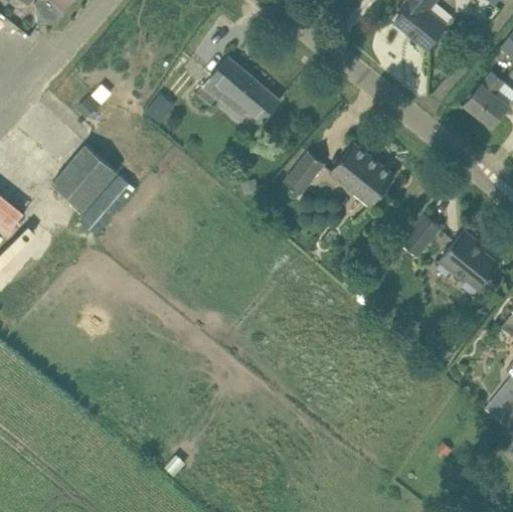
[(19,0),(26,5),(29,0),(35,0),(32,4),(35,26),(54,24),(61,16),(59,10),(67,0),(19,0)]
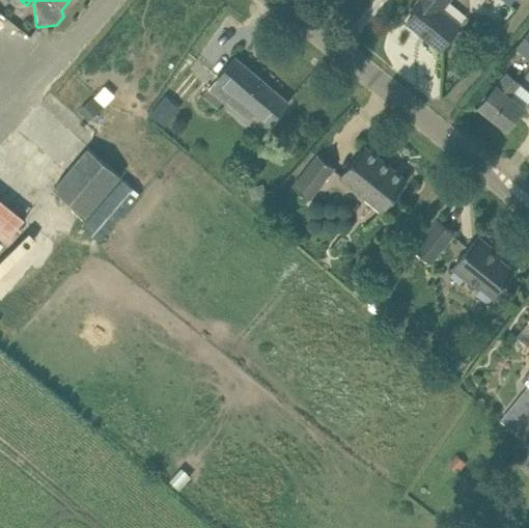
[(424,0),(425,0),(406,24),(420,36),(422,34),(428,39),(426,40),(440,52),(460,28),(440,12),(450,0),(424,0)]
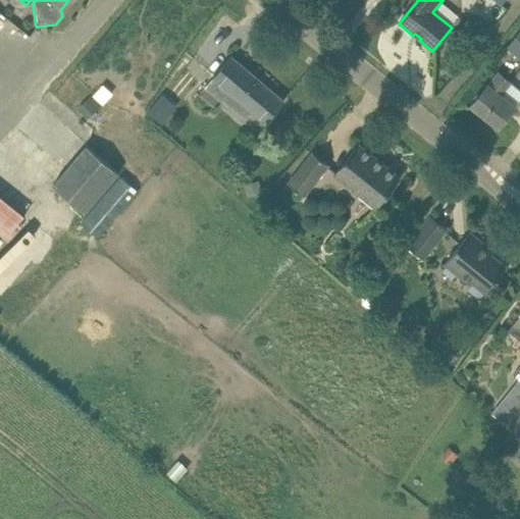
[(469,39),(480,47),(494,31),(482,21),(469,39)]
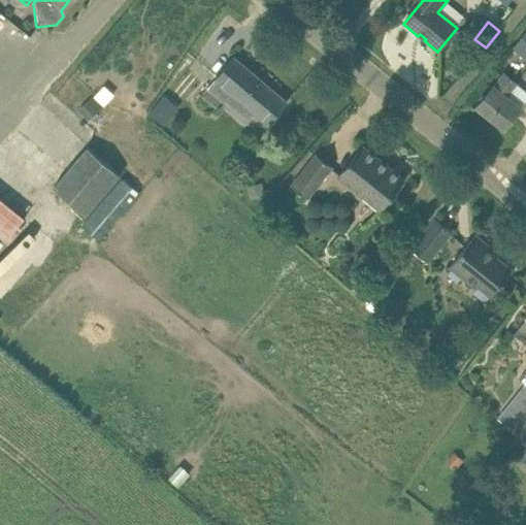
[(206,90),(223,104),(225,102),(248,121),(254,113),(268,126),(286,105),(233,60),(215,80),(206,90)]
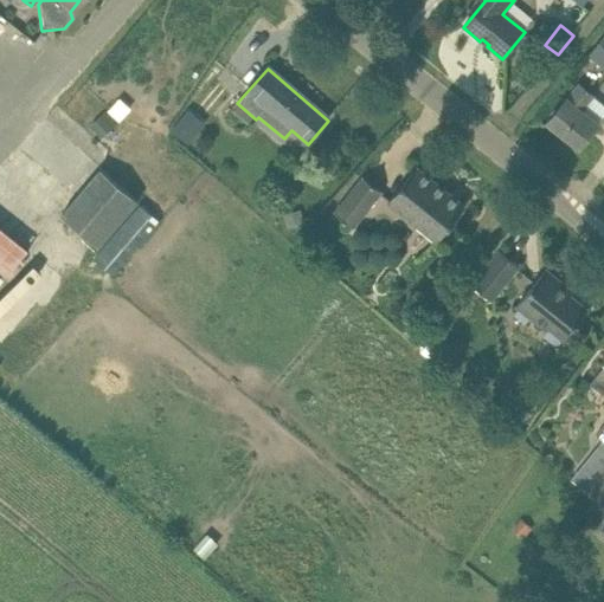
[(578,150),(603,117),(603,108),(577,86),(547,125),(578,150)]
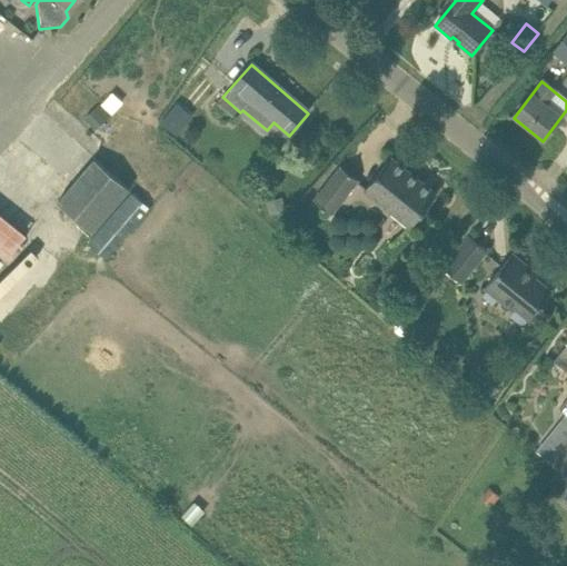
[(176,106),(160,125),(175,137),(190,118),(176,106)]
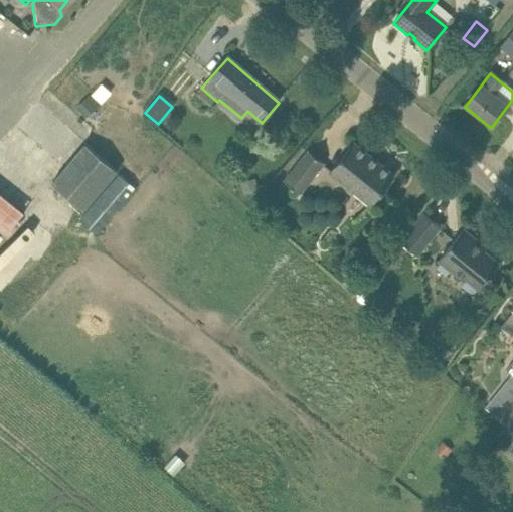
[(84,119),(98,108),(89,98),(75,109),(84,119)]
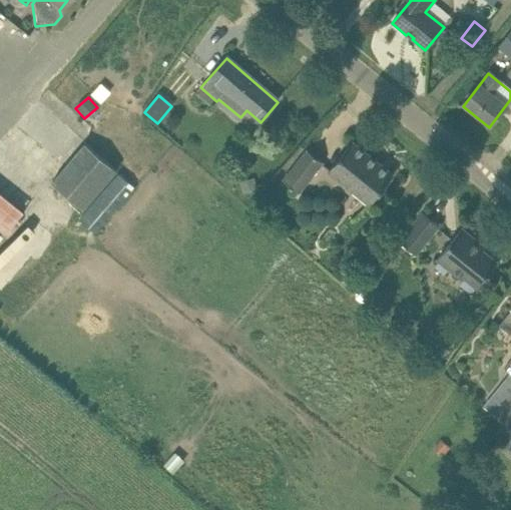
[(47,181),(78,209),(113,170),(82,143),(47,181)]
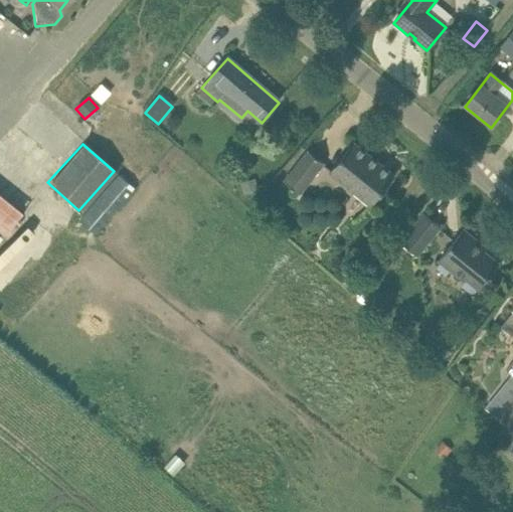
[(329,174),(370,207),(394,177),(353,144),(329,174)]
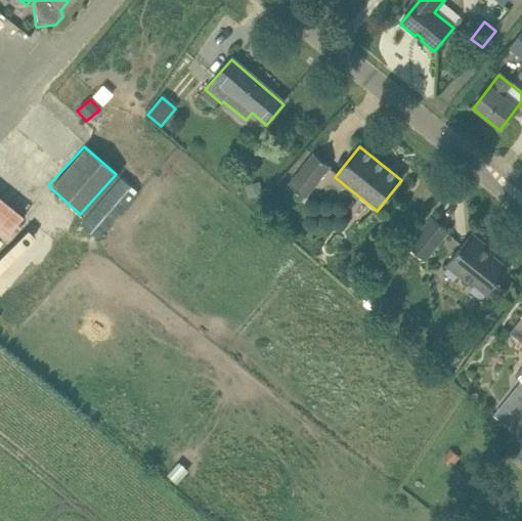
[(289,186),(305,199),(329,168),(313,155),(289,186)]
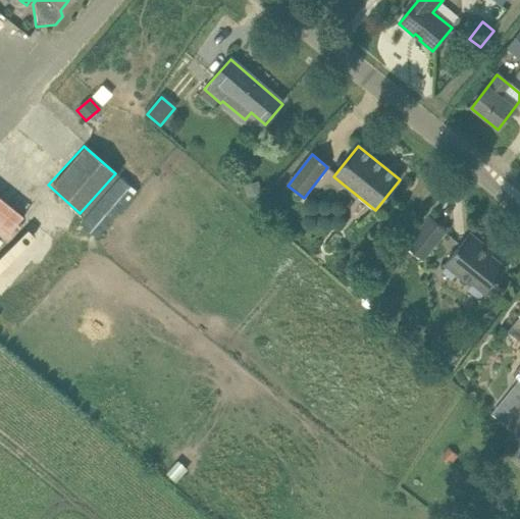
[(406,248),(422,260),(446,231),(429,219),(406,248)]
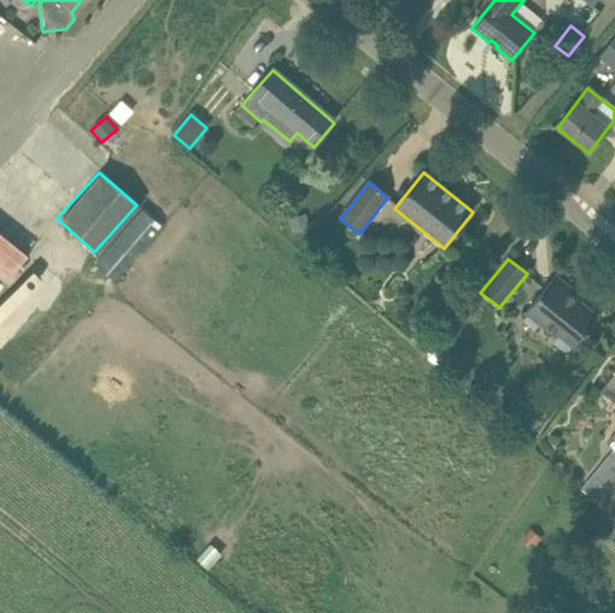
[(525,314),(556,340),(558,336),(573,347),(597,318),(568,295),(572,292),(555,278),(525,314)]
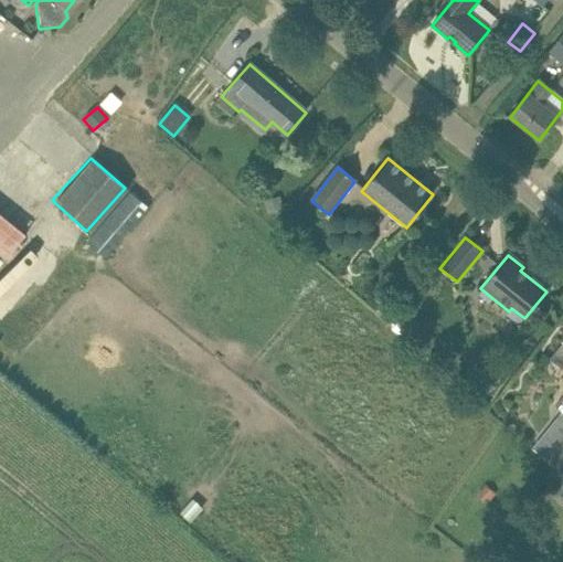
[(562,342),(549,361),(561,371),(562,368),(562,342)]
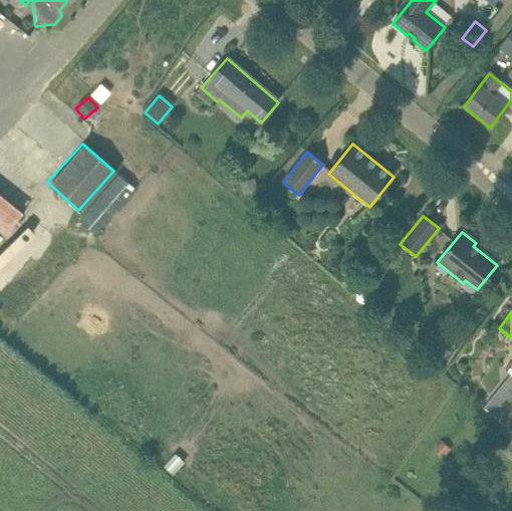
[(511,398),(495,420),(510,432),(511,430),(511,398)]
